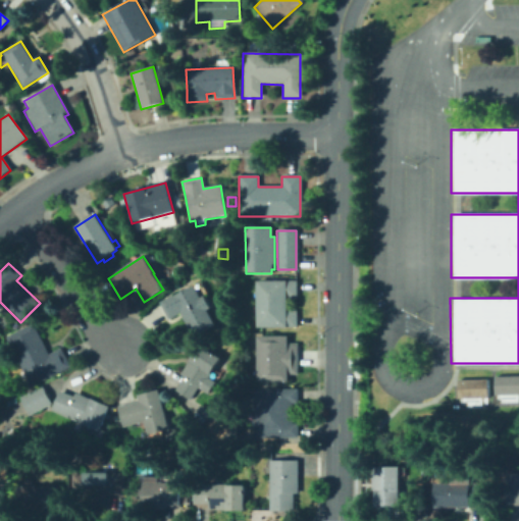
[(296,280),(296,297),(287,297),(287,311),(296,311),(296,327),(286,328),(256,328),(256,281),(296,280)]
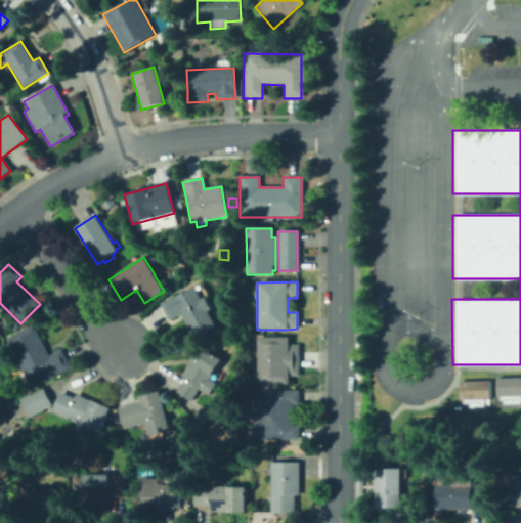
[(194,287),(201,299),(205,297),(211,310),(207,312),(215,328),(193,339),(181,315),(169,321),(160,305),(194,287)]
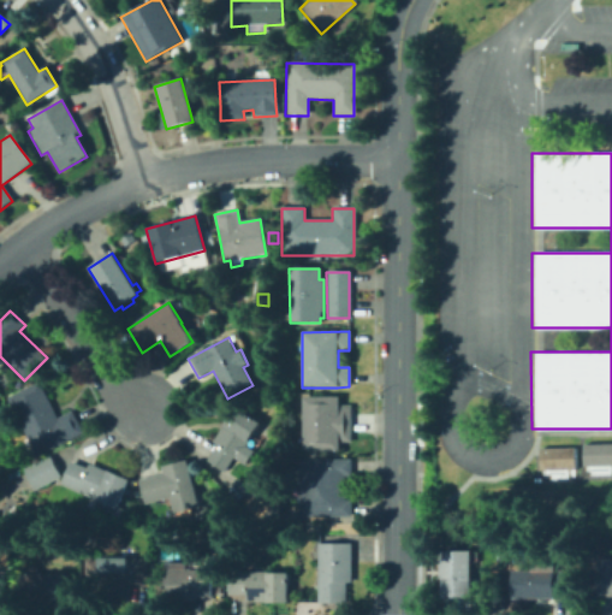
[(39,382),(57,419),(71,411),(83,433),(36,457),(6,398),(39,382)]
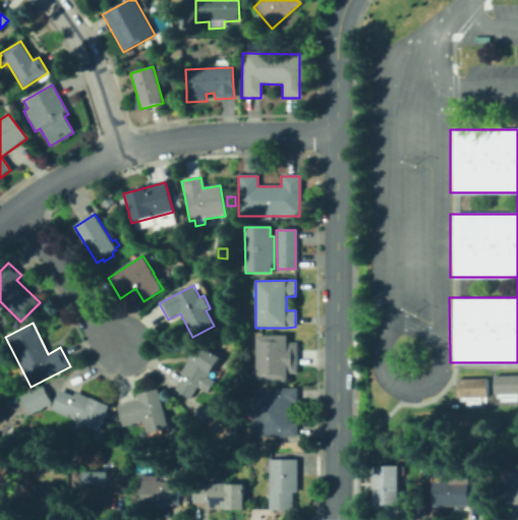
[(286,374),(286,382),(254,382),(254,336),(286,336),(286,344),(296,344),(295,374),(286,374)]
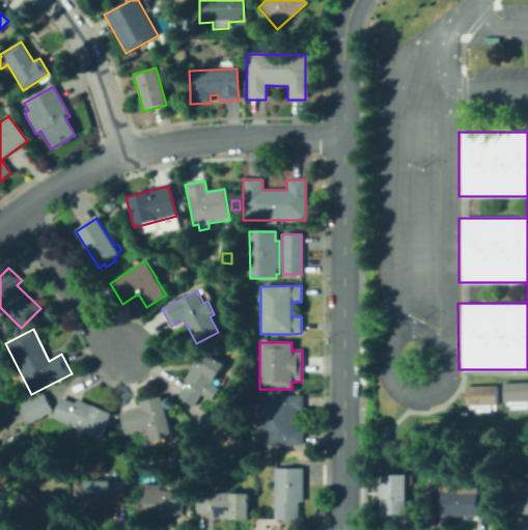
[(224,365),(204,396),(201,394),(192,408),(177,398),(186,384),(183,382),(202,351),(224,365)]
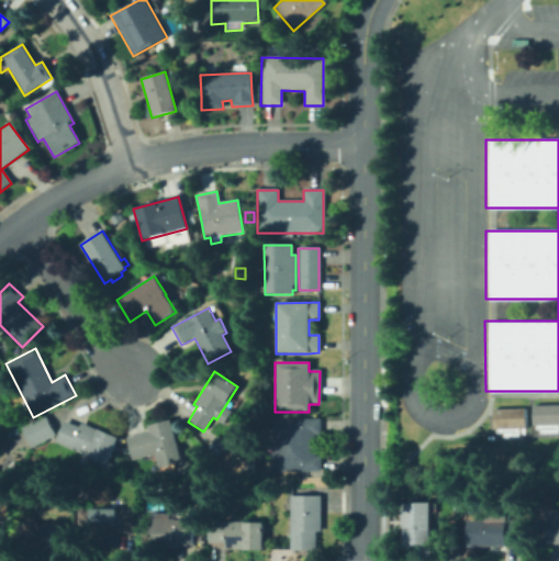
[(528,425),(528,405),(558,404),(558,424),(557,424),(533,425),(528,425)]
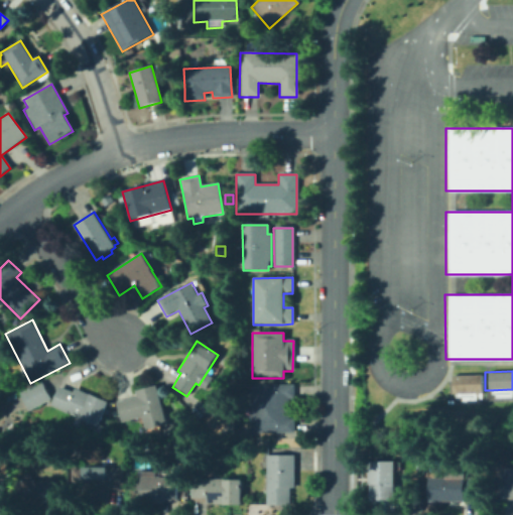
[(449,393),(449,375),(478,375),(479,392),(475,393),(453,393),(449,393)]
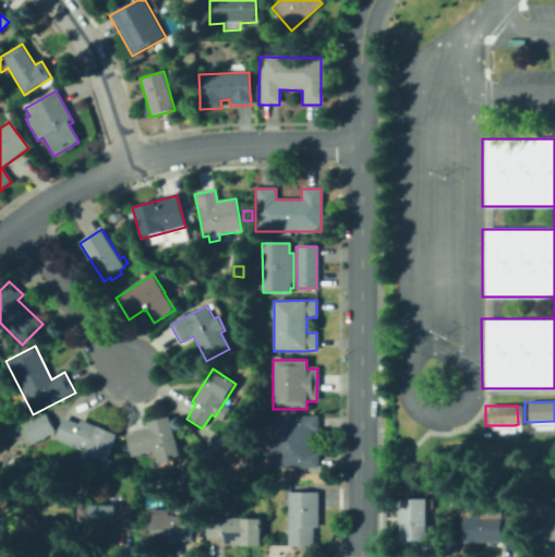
[(32,444),(22,425),(45,413),(55,432),(32,444)]
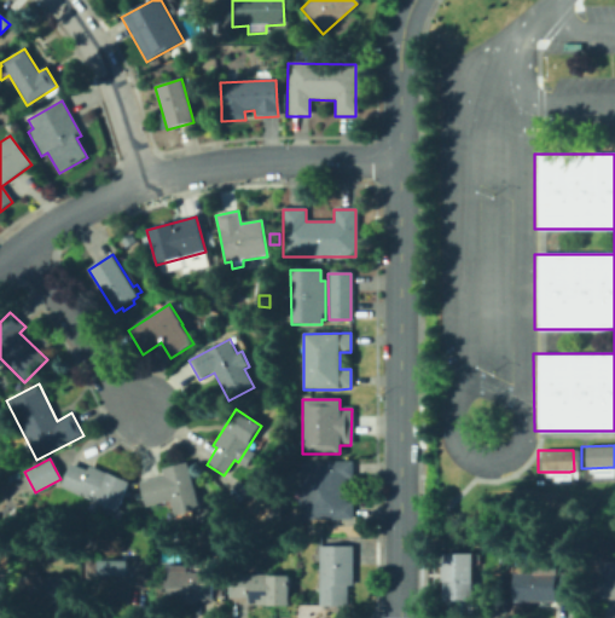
[(187,462),(199,510),(174,517),(169,502),(146,508),(140,484),(164,478),(162,469),(187,462)]
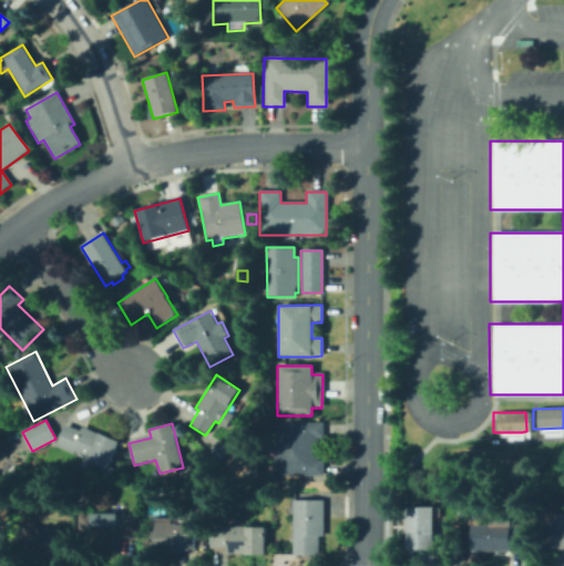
[(322,423),(322,439),(316,439),(316,461),(321,461),(321,476),(274,476),(274,462),(268,462),(267,438),(274,438),(273,423),(322,423)]
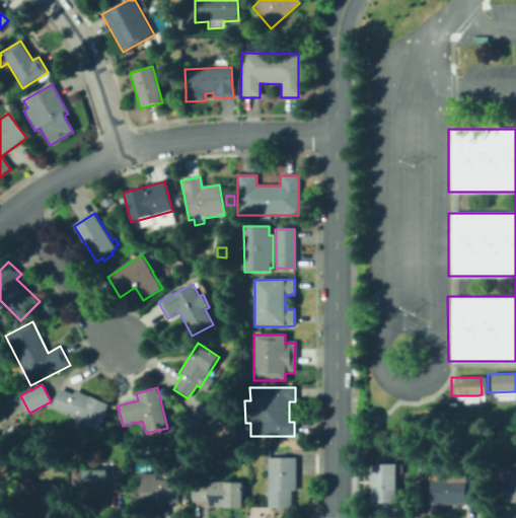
[(59,389),(73,395),(75,390),(90,397),(109,404),(98,430),(51,409),(59,389)]
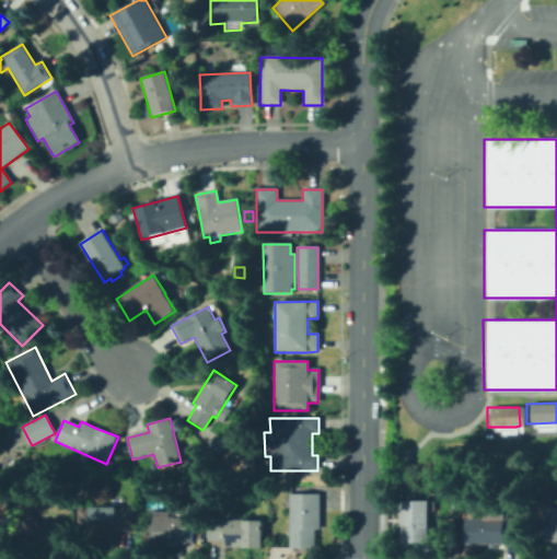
[(211,453),(202,444),(208,439),(217,449),(211,453)]
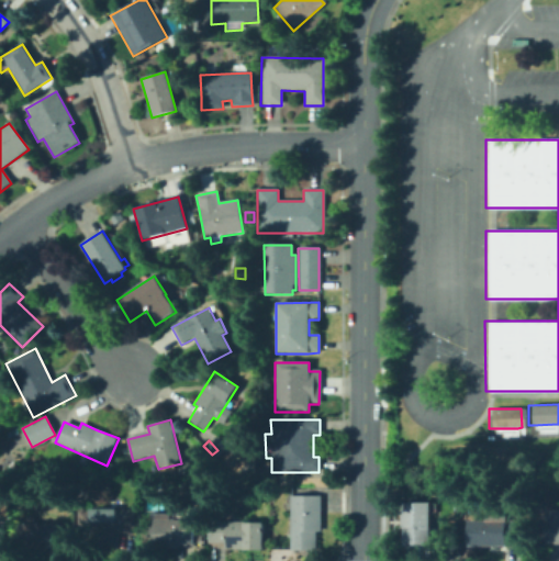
[(457,495),(448,495),(448,486),(457,486),(457,495)]
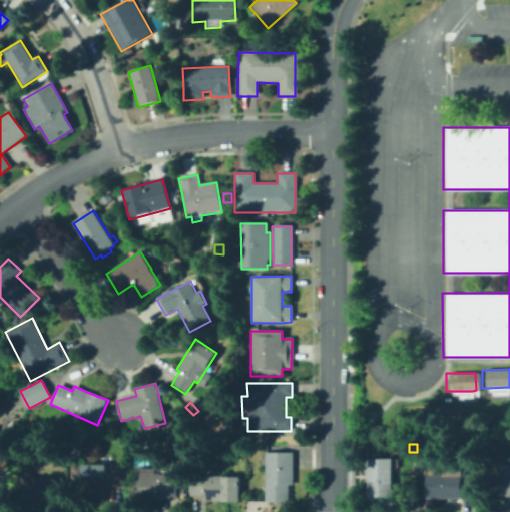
[(293,453),(292,486),(288,486),(288,503),(263,503),(264,453),(293,453)]
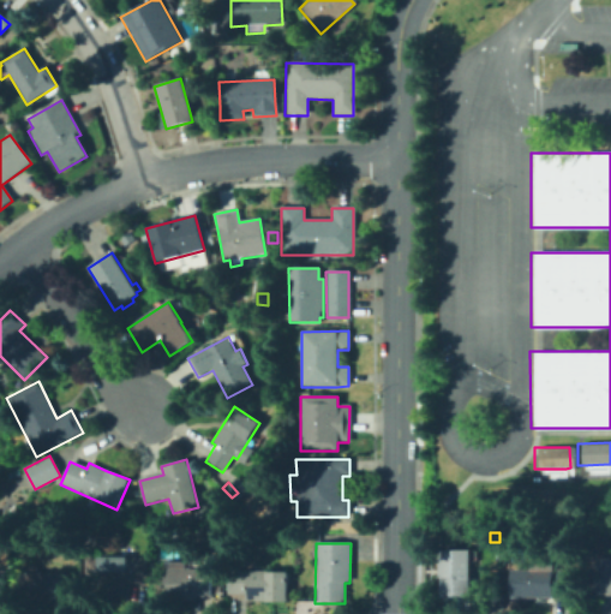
[(468,550),(468,598),(441,598),(441,579),(438,579),(438,550),(468,550)]
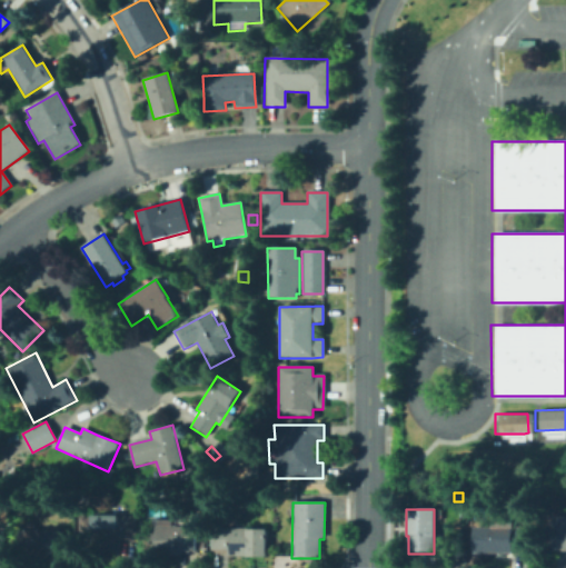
[(136,516),(136,542),(120,542),(120,555),(97,555),(97,542),(78,542),(78,516),(136,516)]
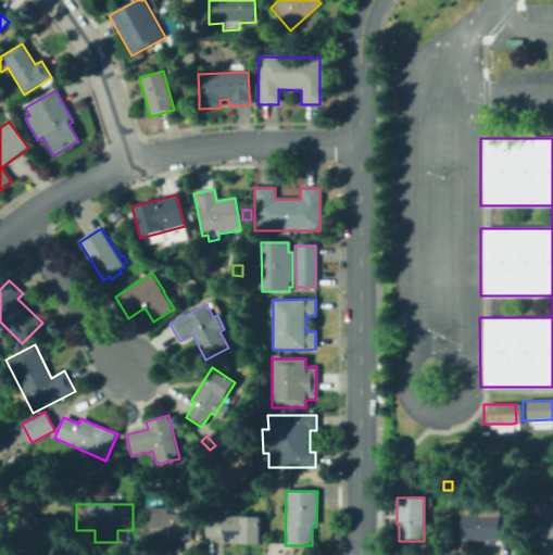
[(199,518),(199,538),(192,538),(192,540),(173,540),(173,543),(148,543),(148,530),(150,508),(168,509),(168,515),(191,515),(191,518),(199,518)]
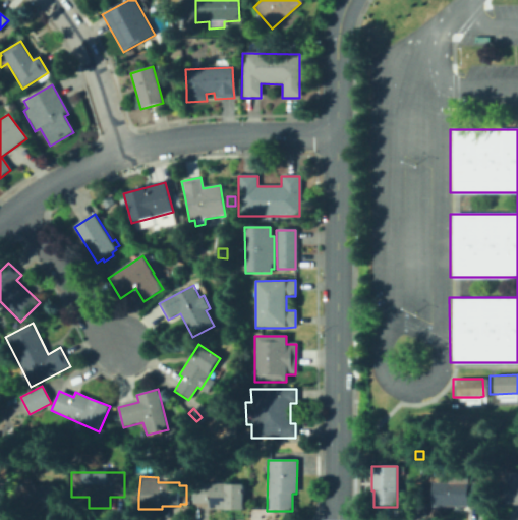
[(517,482),(517,506),(504,506),(504,482),(517,482)]
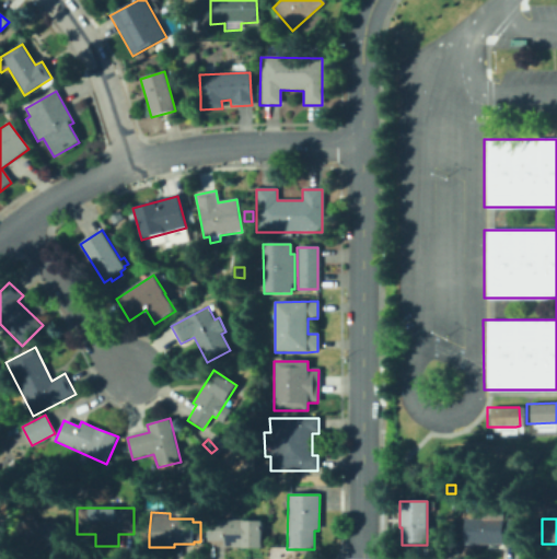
[(520,520),(521,546),(465,546),(465,520),(520,520)]
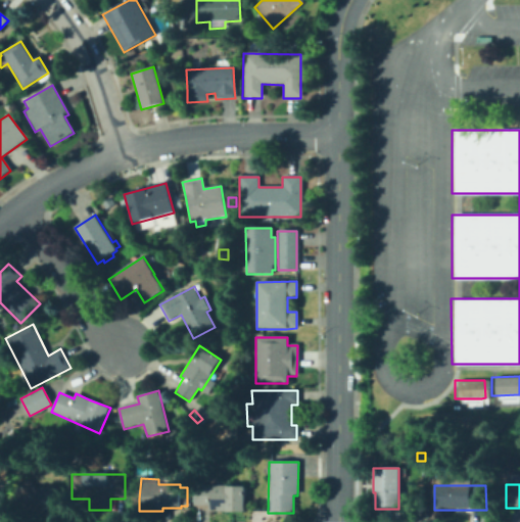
[(243,487),(243,513),(225,513),(208,512),(208,506),(193,506),(192,486),(227,486),(227,487),(243,487)]
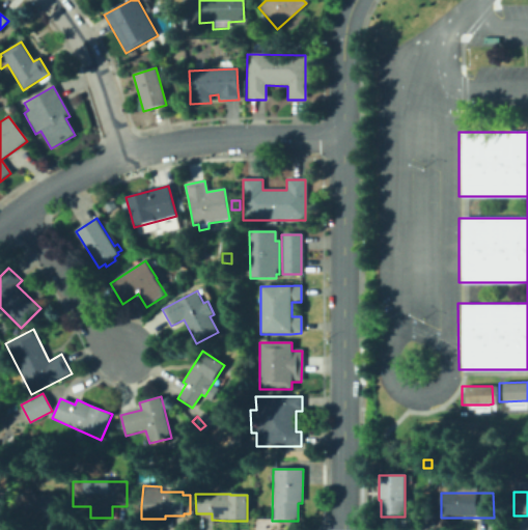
[(58,496),(58,519),(17,519),(17,496),(58,496)]
